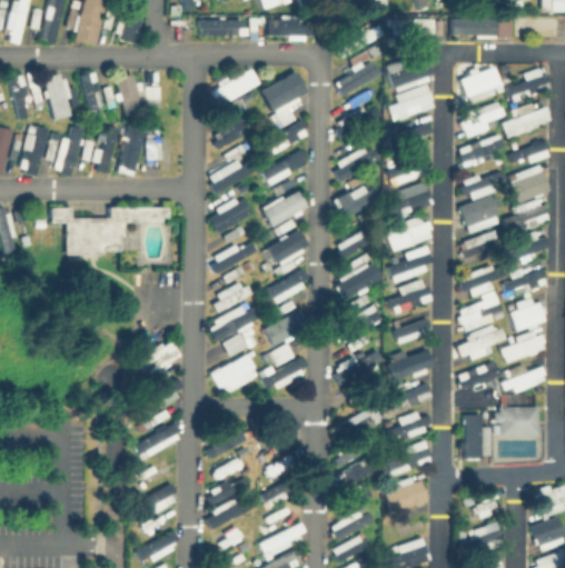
[(31,0),(21,40),(9,37),(17,0),(31,0)]
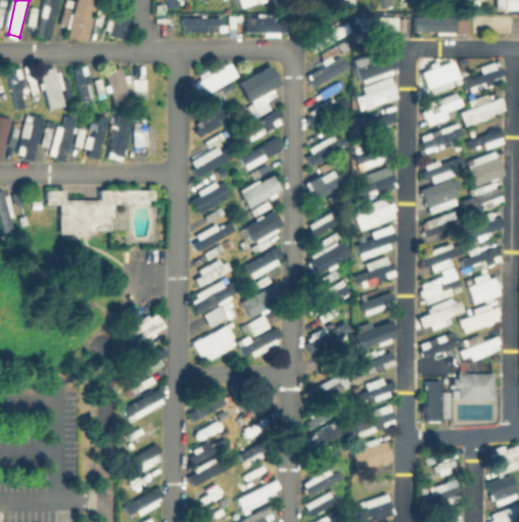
[(54,0),(62,2),(52,41),(40,38),(49,0),(54,0)]
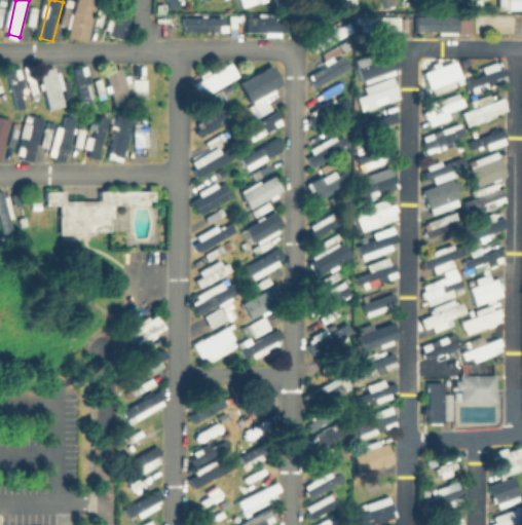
[(101,0),(89,43),(70,37),(73,28),(66,26),(70,10),(76,12),(79,0),(101,0)]
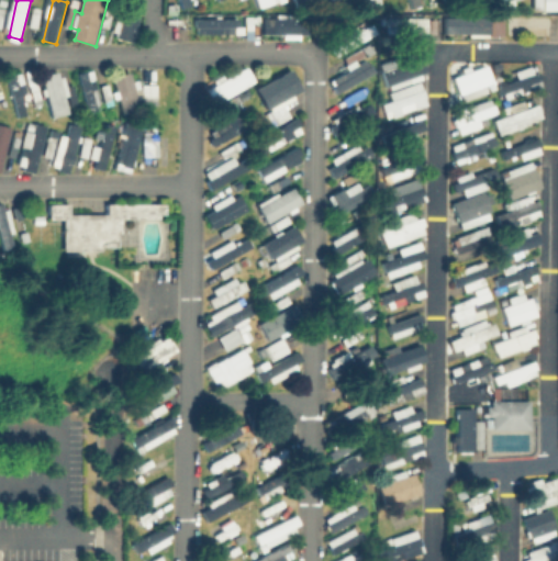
[(135,0),(147,3),(135,43),(118,37),(127,0),(135,0)]
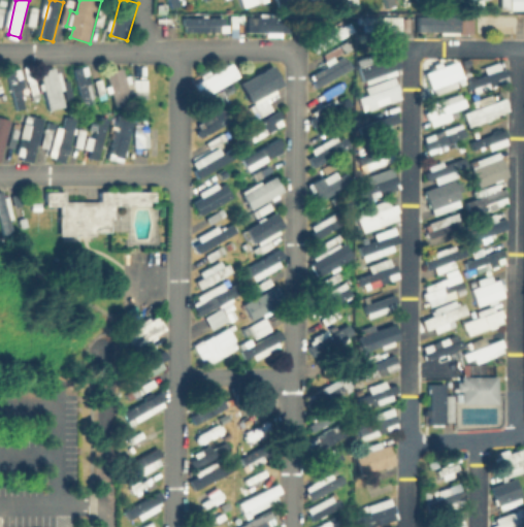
[(239,0),(241,8),(269,1),(268,0),(239,0)]
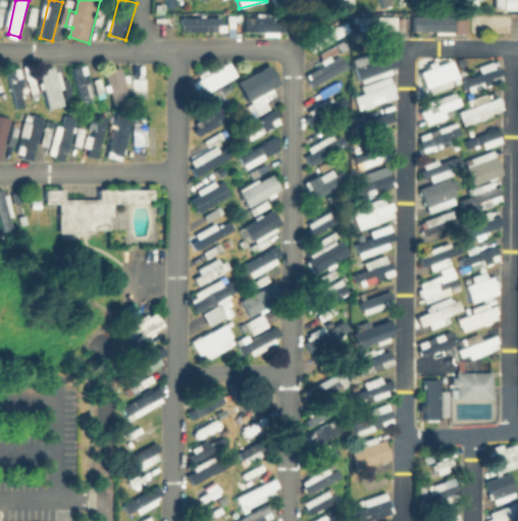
[(379,0),(382,9),(393,6),(391,0),(379,0)]
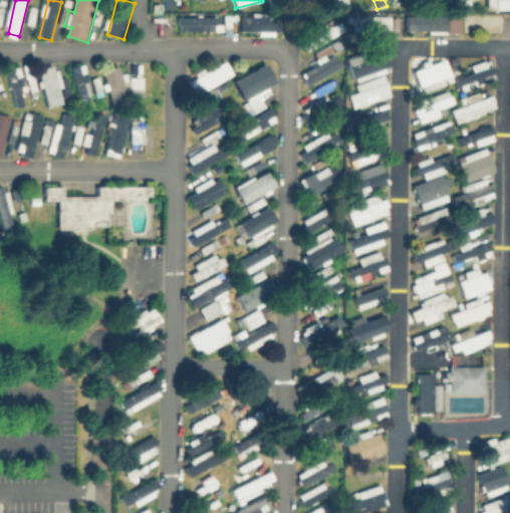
[(41,8),(36,26),(30,24),(34,6),(41,8)]
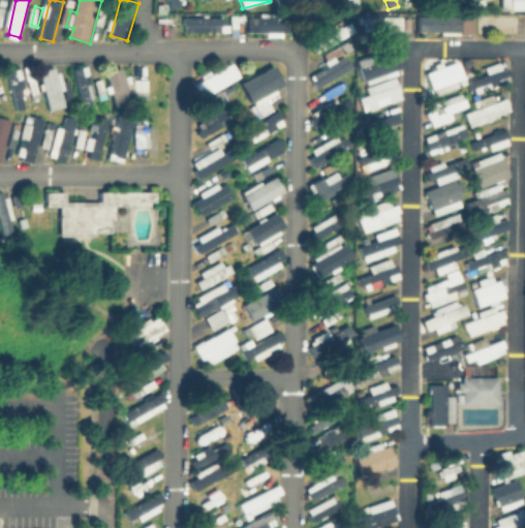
[(463,9),(476,9),(476,30),(463,30),(463,34),(423,34),(423,9),(463,9)]
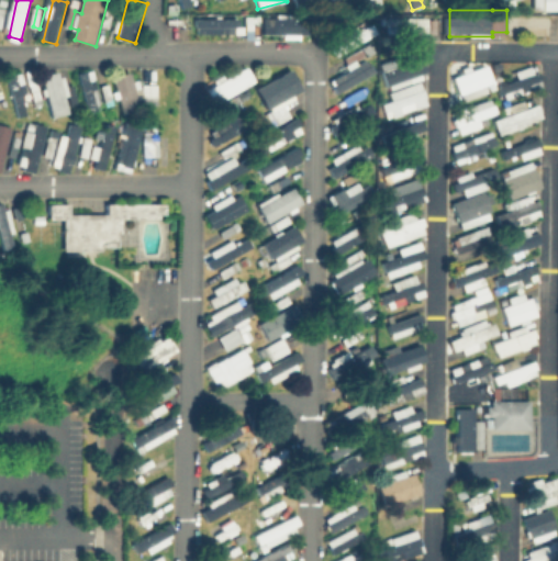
[(427,35),(427,18),(382,18),(382,35),(427,35)]
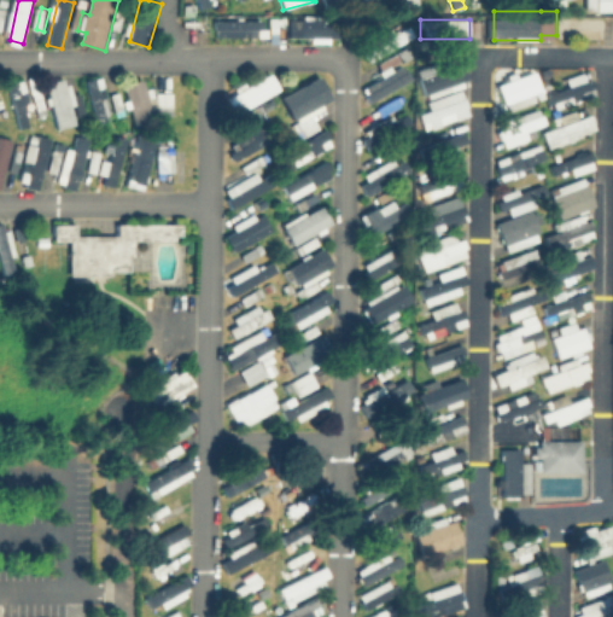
[(264,21),(215,22),(215,39),(264,38),(264,21)]
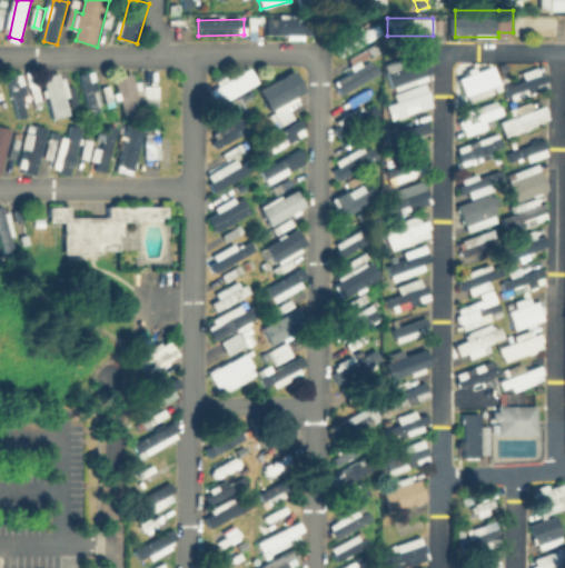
[(266,35),(311,36),(311,20),(267,19),(266,35)]
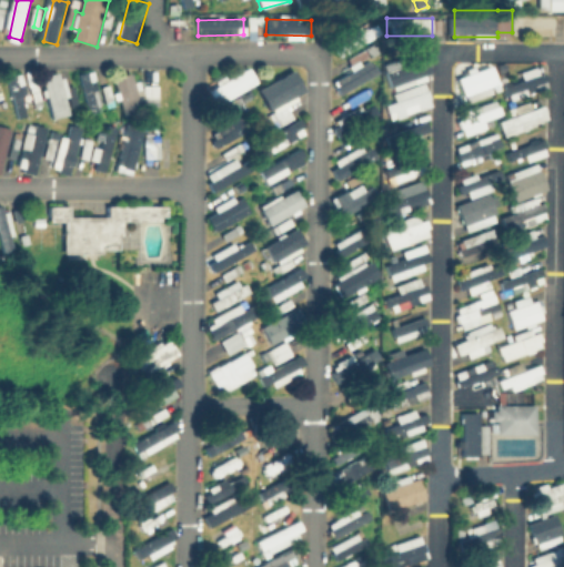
[(382,36),(378,24),(333,46),(338,57),(382,36)]
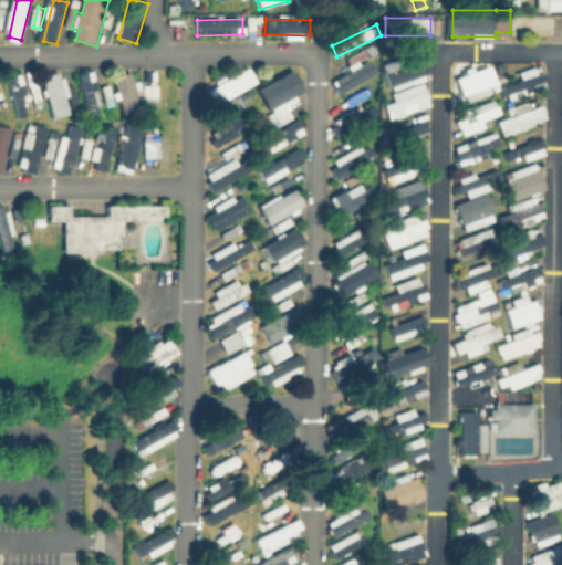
[(435,72),(394,92),(386,73),(426,54),(435,72)]
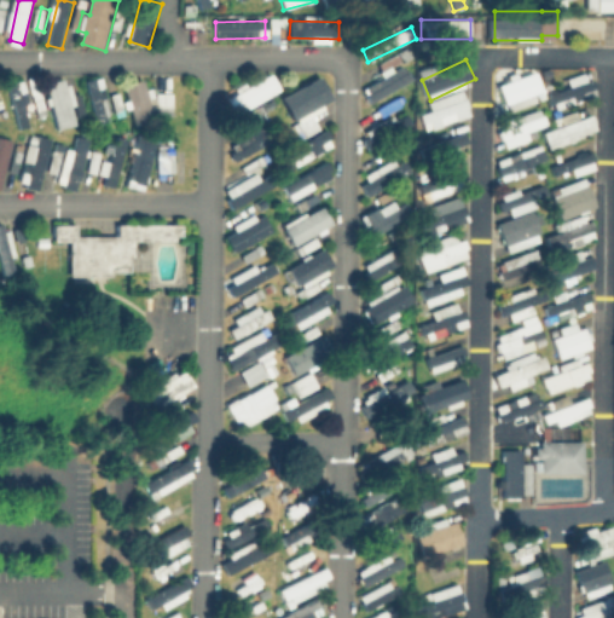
[(369,102),(412,82),(406,68),(363,87),(369,102)]
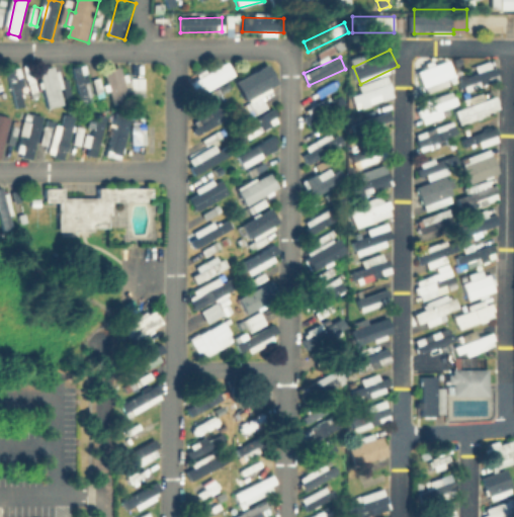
[(454,78),(426,88),(421,71),(448,62),(454,78)]
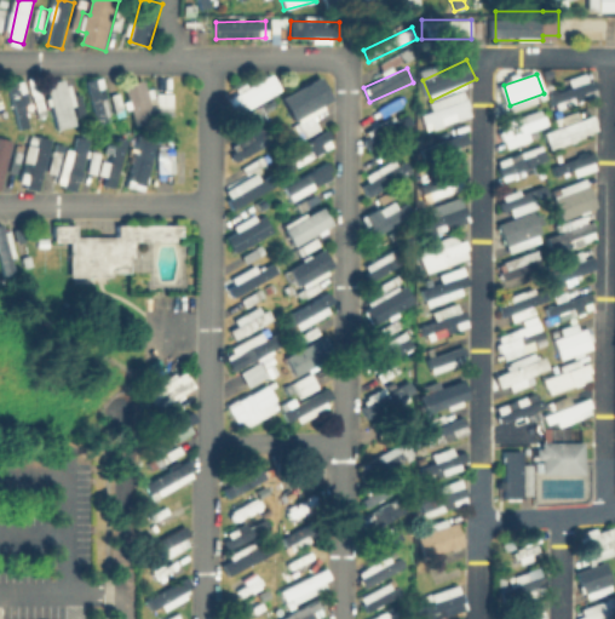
[(228,99),(236,115),(281,91),(271,75),(228,99)]
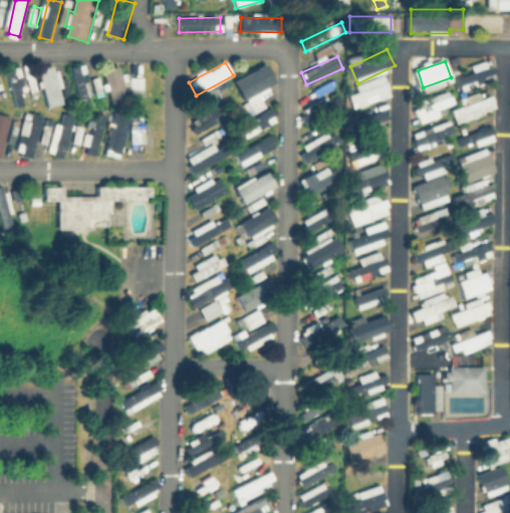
[(243,100),(276,83),(266,63),(233,81),(243,100)]
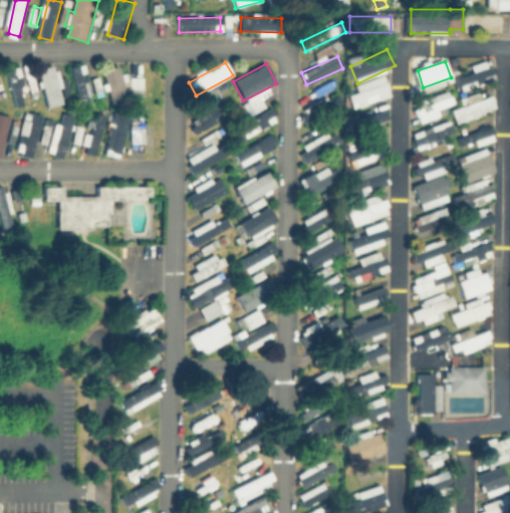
[(28,108),(19,110),(8,67),(16,65),(28,108)]
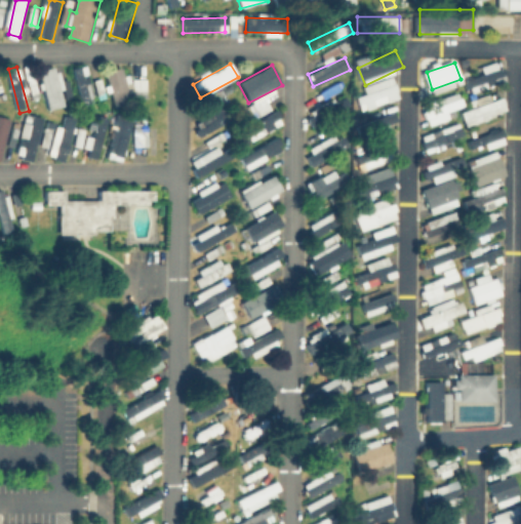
[(134,105),(118,109),(109,71),(124,67),(134,105)]
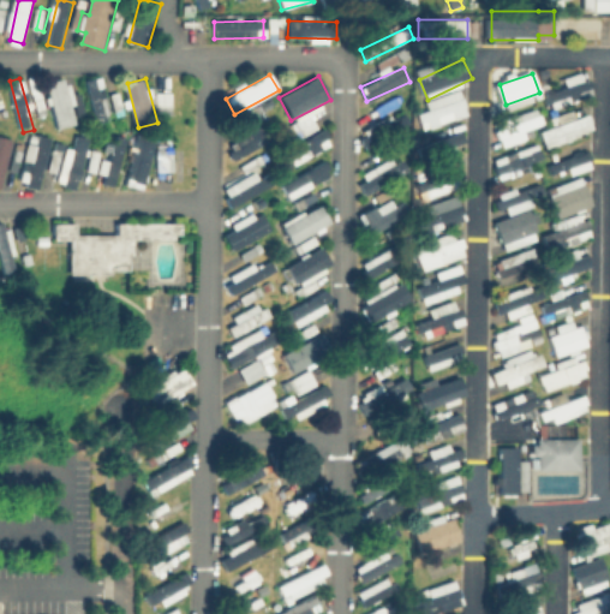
[(115,124),(102,126),(90,83),(105,79),(115,124)]
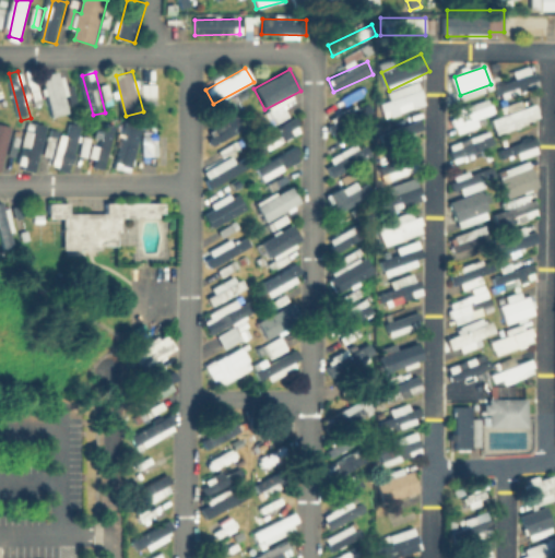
[(71,115),(59,119),(45,78),(57,73),(71,115)]
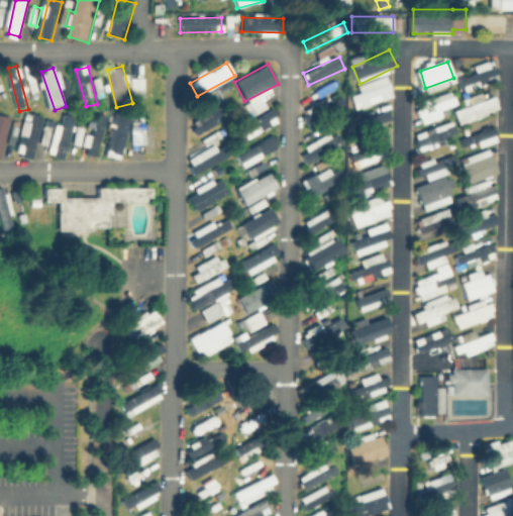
[(502,81),(468,94),(463,82),(498,69),(502,81)]
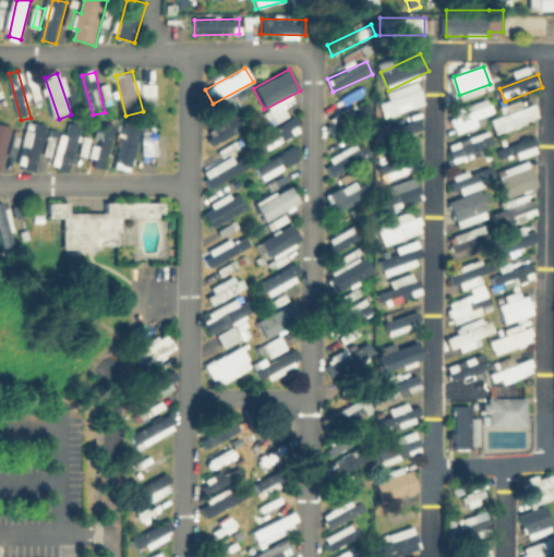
[(117,103),(109,105),(104,86),(111,83),(117,103)]
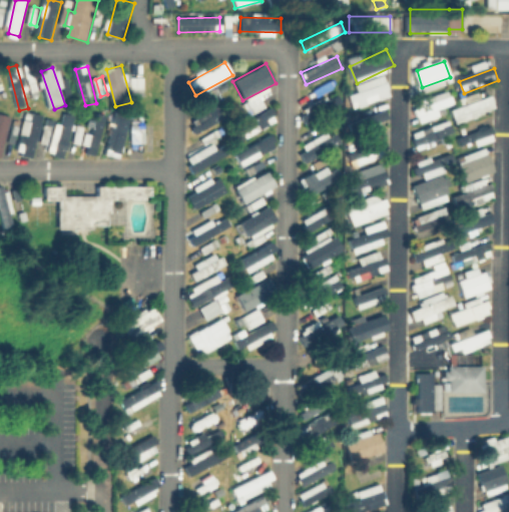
[(394,96),(356,110),(349,90),(386,76),(394,96)]
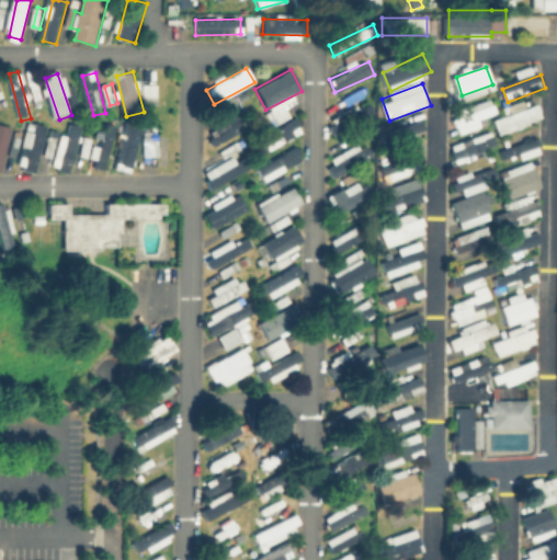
[(11,103),(4,105),(0,89),(0,84),(6,84),(11,103)]
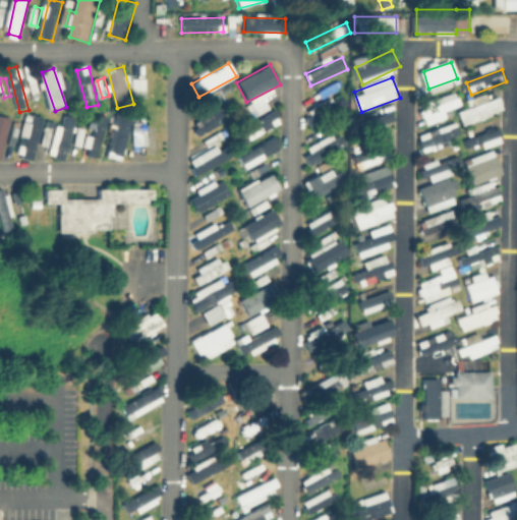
[(43,97),(37,99),(32,80),(38,78),(43,97)]
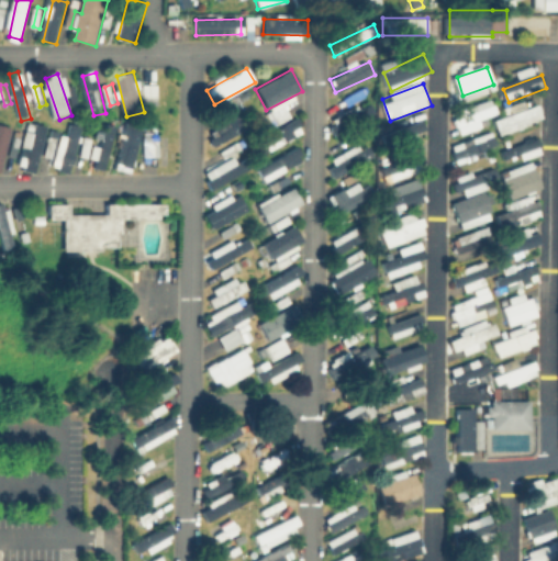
[(81,104),(75,105),(69,87),(76,85),(81,104)]
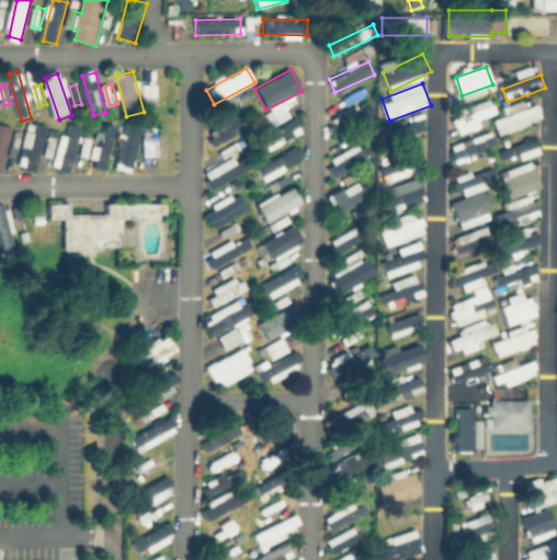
[(498,115),(463,128),(459,122),(461,121),(479,113),(477,106),(492,101),(498,115)]
